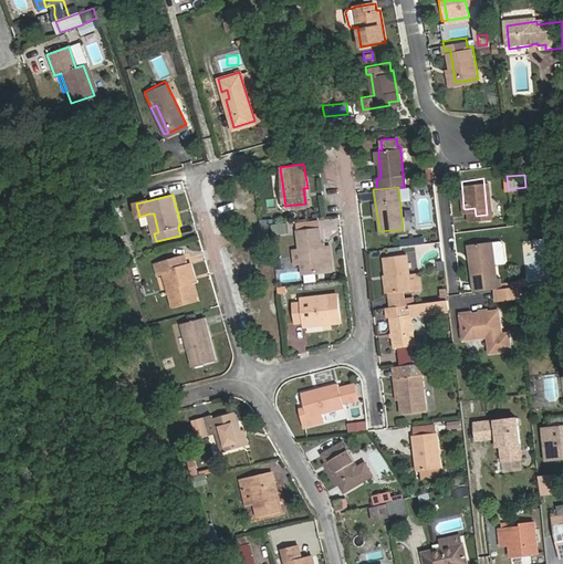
[(149,213),(154,233),(158,232),(154,213),(149,213)]
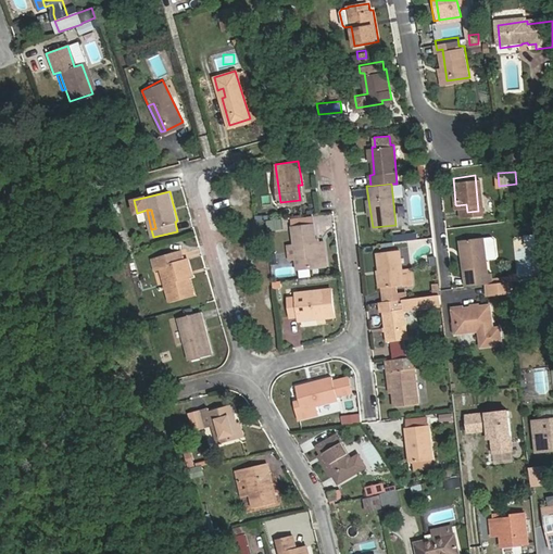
[(329,211),(312,215),(315,231),(332,228),(329,211)]
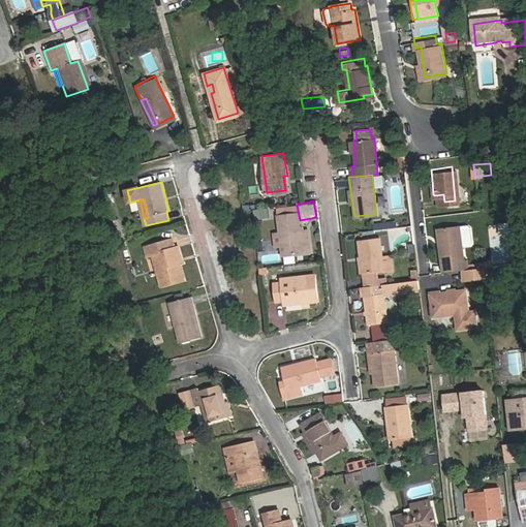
[(296,202),(275,204),(277,215),(297,212),(296,202)]
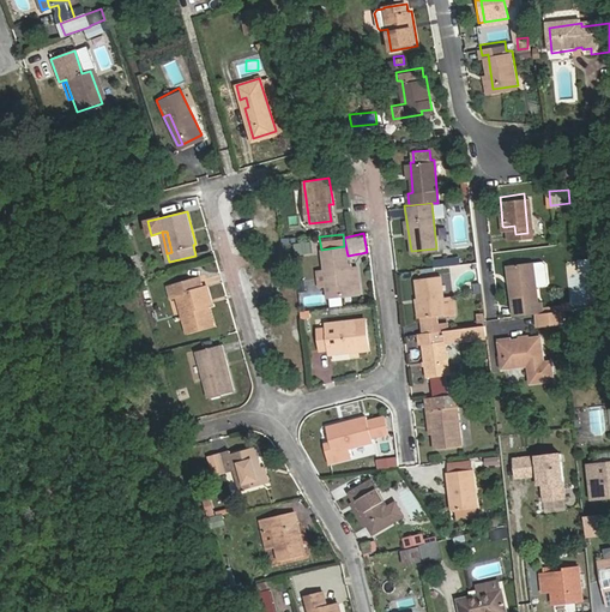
[(291,240),(293,252),(309,250),(308,239),(291,240)]
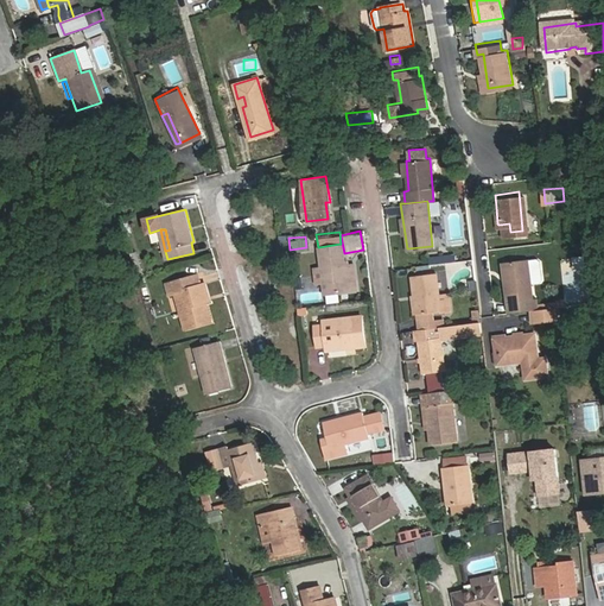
[(320,266),(313,267),(316,282),(323,282),(338,279),(339,291),(356,289),(353,263),(344,264),(341,244),(318,247),(320,266)]
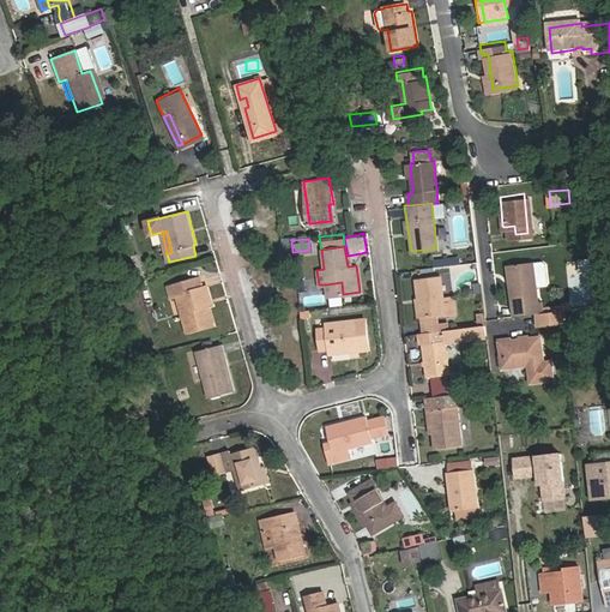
[(429,257),(430,265),(457,264),(457,255),(429,257)]
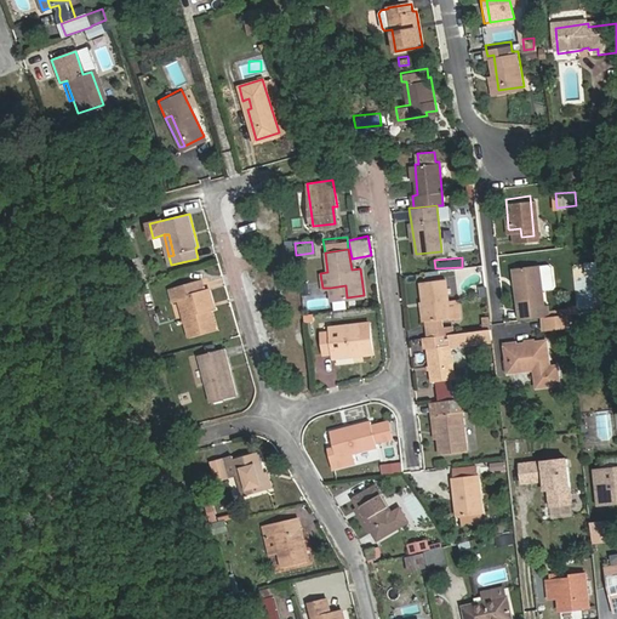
[(594,259),(567,262),(573,310),(599,307),(594,259)]
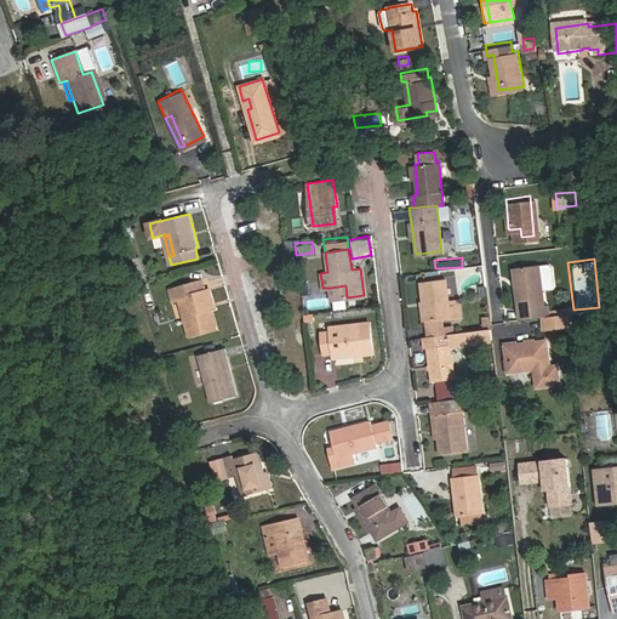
[(540,262),(519,265),(520,285),(516,285),(518,306),(523,306),(524,316),(542,313),(546,313),(540,262)]
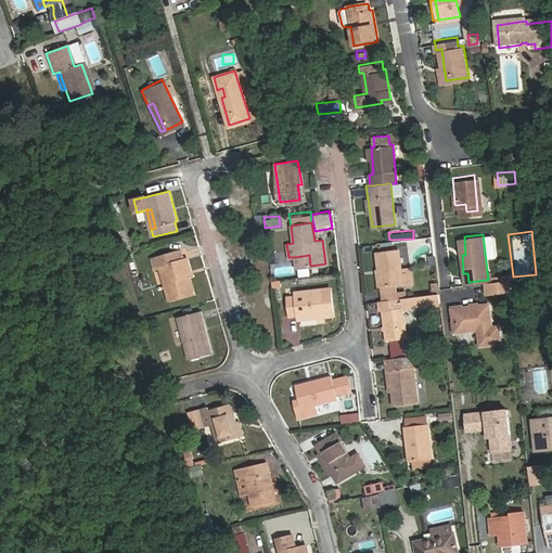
[(400,267),(398,248),(375,251),(380,283),(401,281),(402,284),(410,283),(408,266),(400,267)]
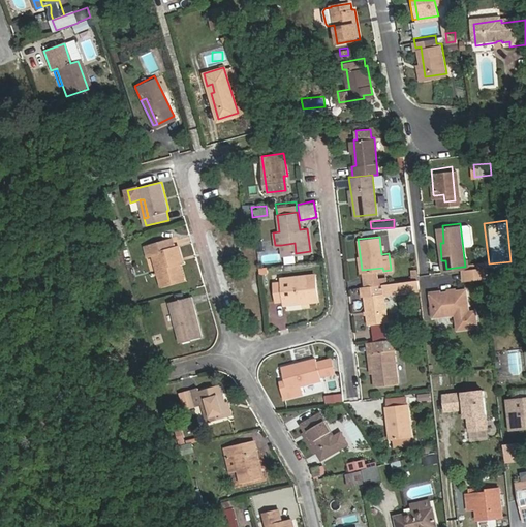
[(175,247),(173,238),(146,246),(149,255),(154,254),(163,284),(184,278),(180,262),(175,247)]
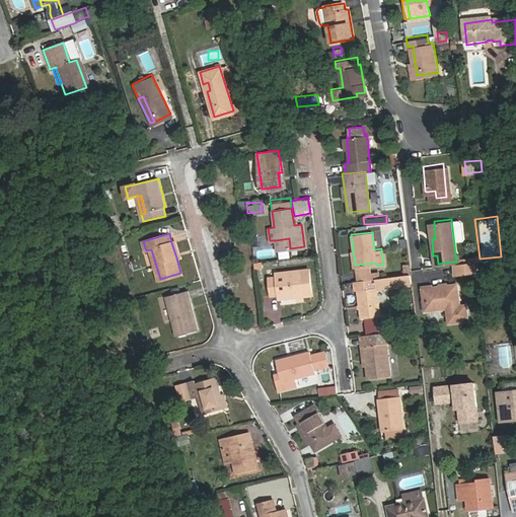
[(289,238),(276,240),(278,250),(290,248),(289,238)]
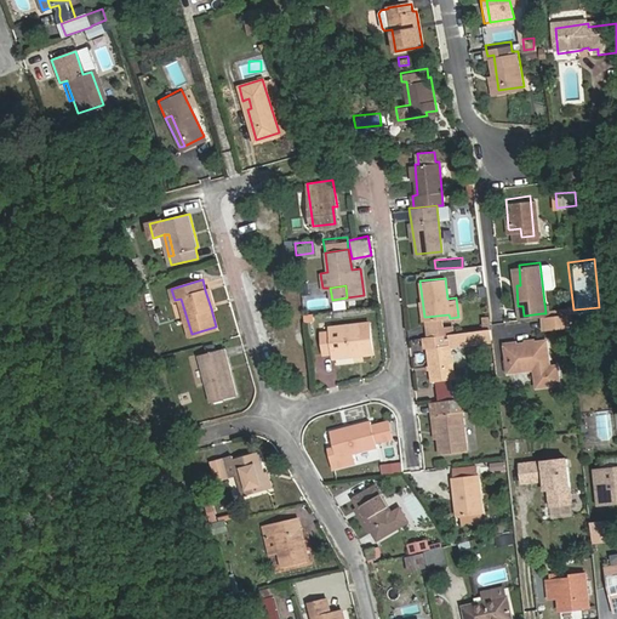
[(212,289),(205,290),(211,308),(216,307),(212,289)]
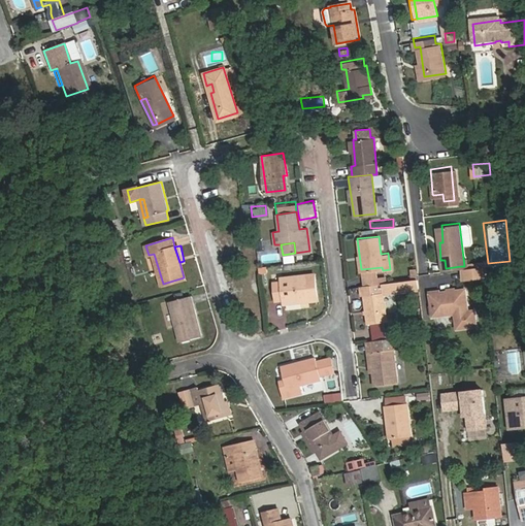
[(482,275),(481,264),(464,266),(461,266),(462,277),(482,275)]
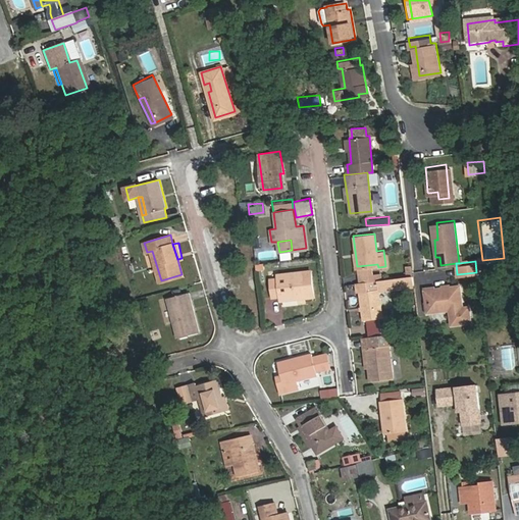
[(369,267),(356,269),(358,282),(371,281),(370,275),(369,267)]
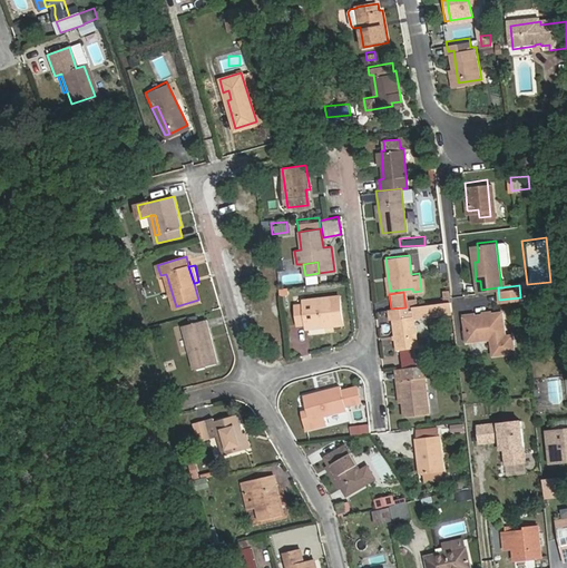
[(341,323),(338,297),(304,301),(304,305),(295,306),(297,324),(308,323),(308,327),(341,323)]
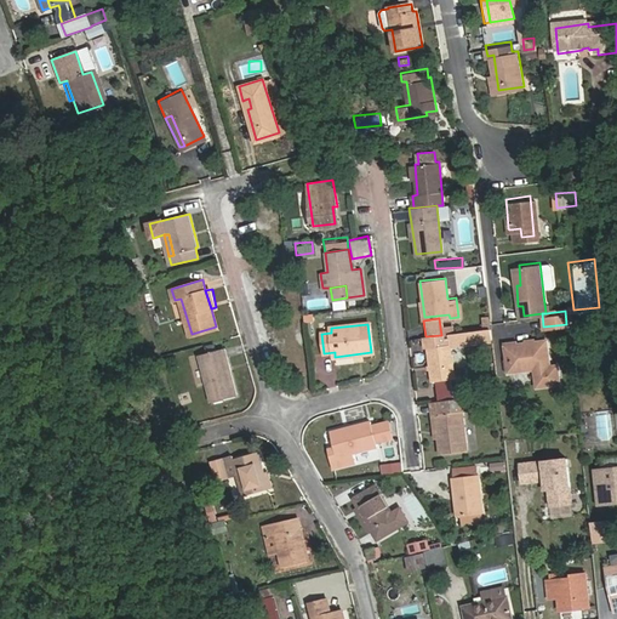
[(491,339),(490,329),(475,330),(478,341),(491,339)]
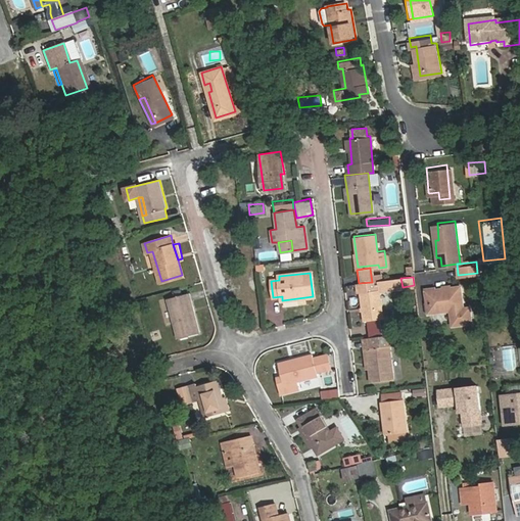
[(382,318),(379,290),(394,288),(393,279),(379,281),(372,282),(359,283),(363,321),(382,318)]
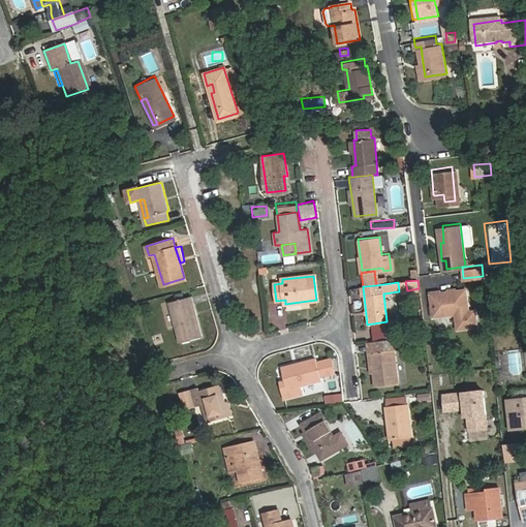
[(456,330),(475,328),(474,311),(467,312),(465,289),(430,293),(432,317),(454,314),(456,330)]
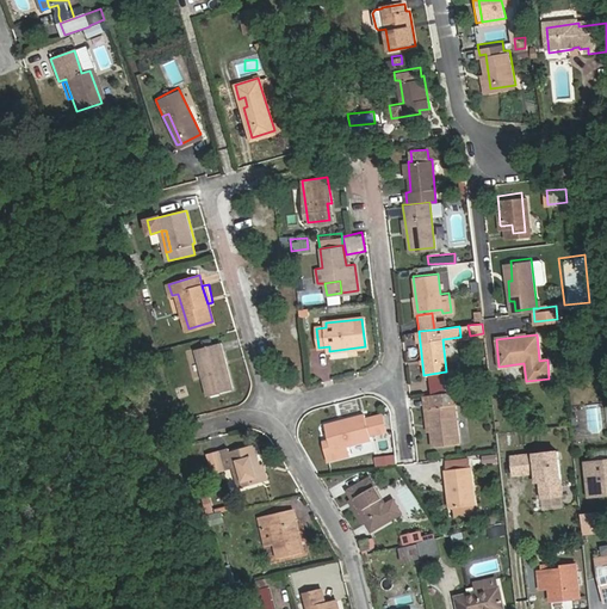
[(231,387),(221,343),(194,349),(206,394),(231,387)]
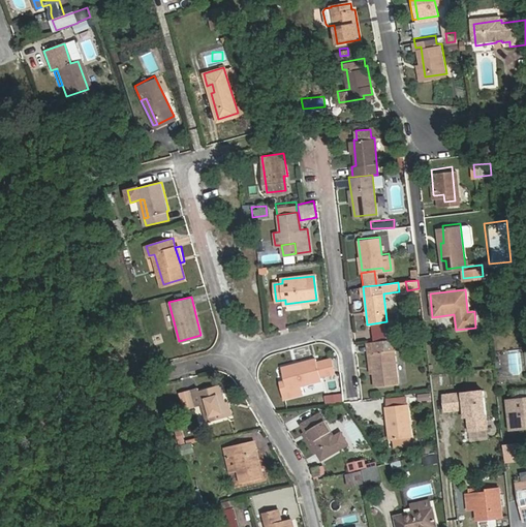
[(399,349),(399,338),(370,342),(374,385),(395,383),(392,350),(399,349)]
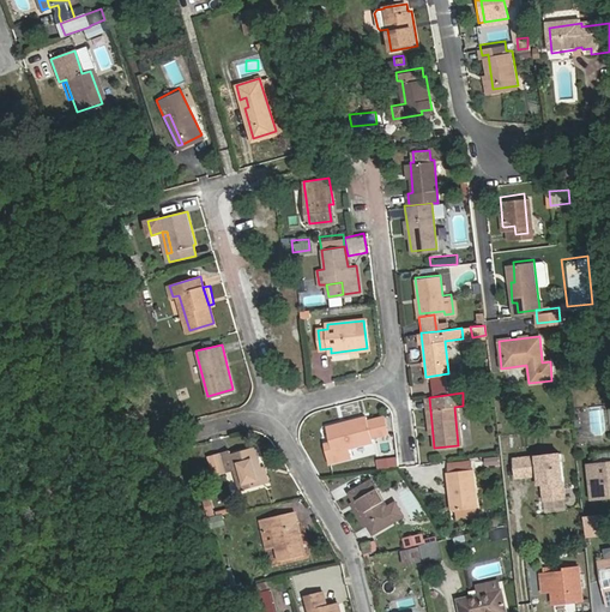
[(372,442),(388,437),(382,412),(366,415),(372,442)]
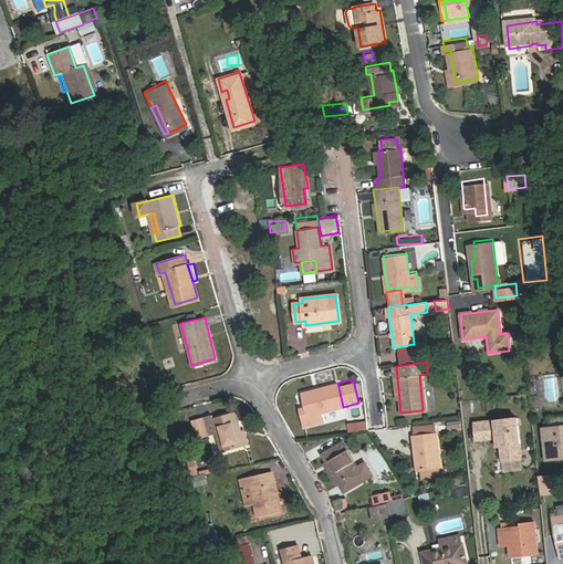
[(329,387),(302,393),(306,414),(302,415),(304,425),(323,420),(322,411),(334,408),(329,387)]
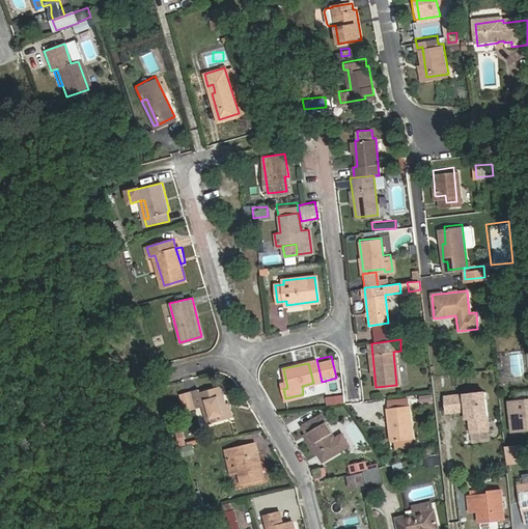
[(199,391),(191,393),(195,410),(203,408),(207,425),(229,419),(225,405),(221,388),(200,394),(199,391)]
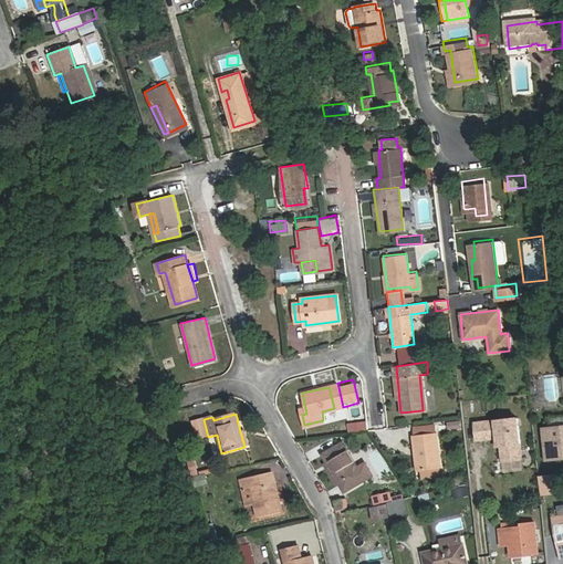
[(445,417),(445,427),(458,427),(459,417),(445,417)]
